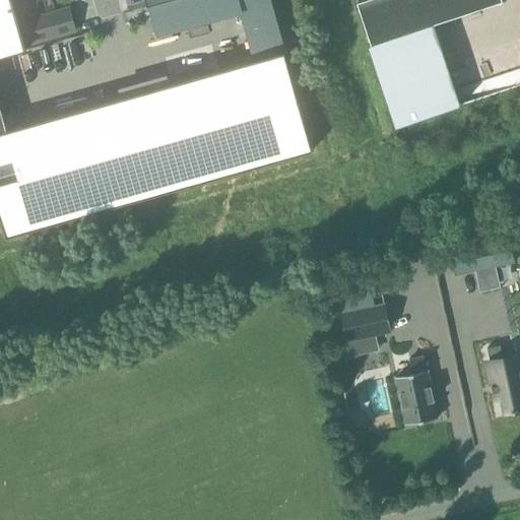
[(11,0),(0,0),(0,217),(5,237),(312,152),(284,55),(6,131),(0,107),(0,56),(25,49),(11,0)]
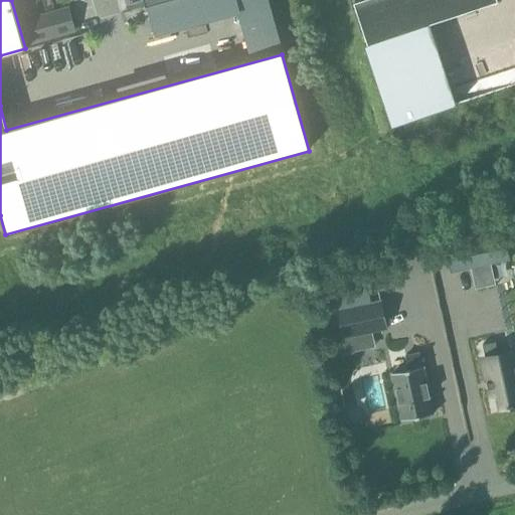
[(360,0),(354,2),(368,44),(498,1),(498,0),(360,0)]
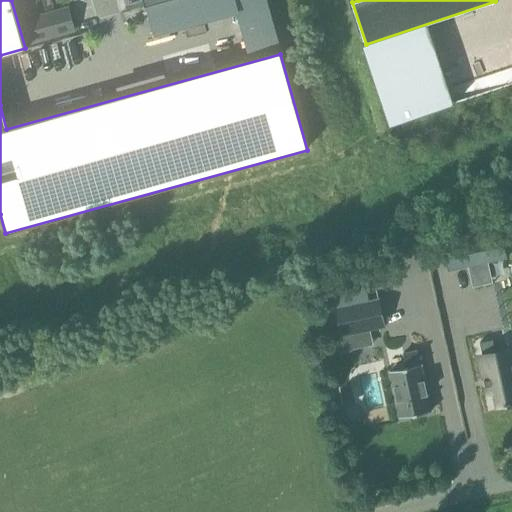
[(501,232),(444,245),(450,270),(507,258),(501,232)]
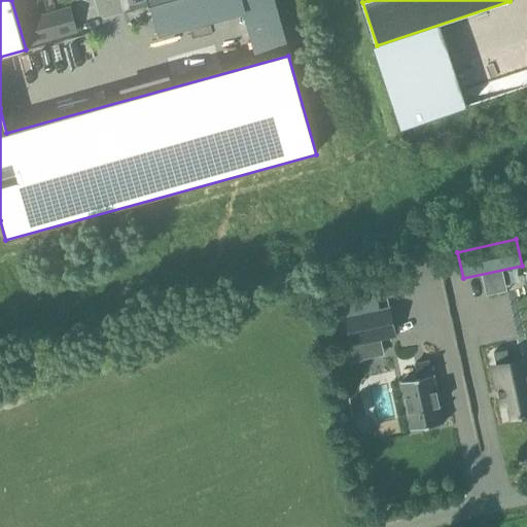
[(479,308),(493,304),(487,283),(472,287),(479,308)]
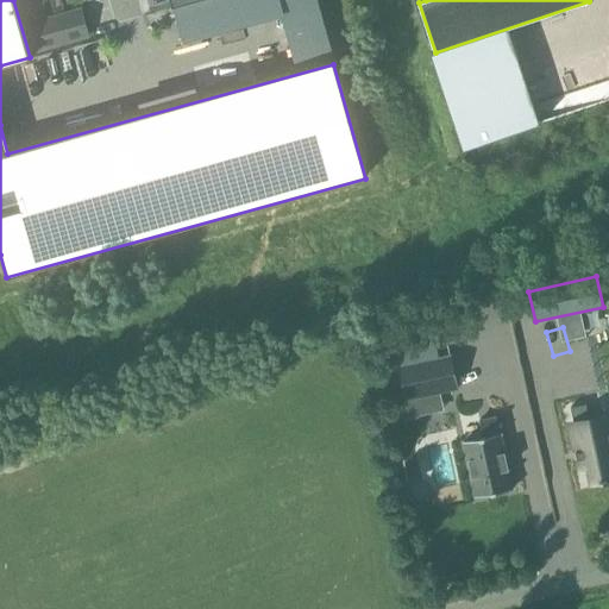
[(414,345),(395,349),(407,400),(458,389),(451,356),(419,363),(414,345)]
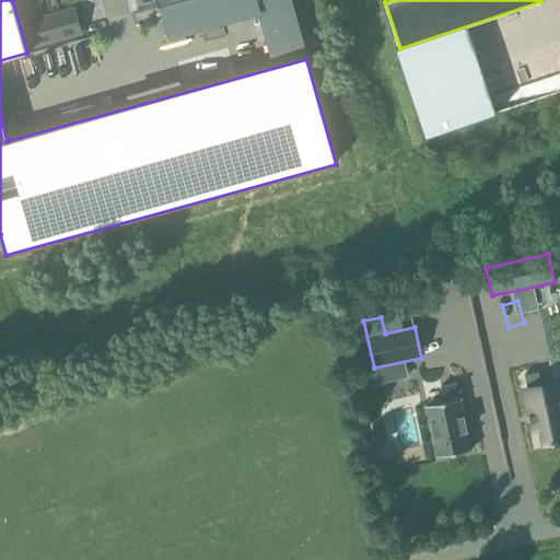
[(559,391),(558,382),(522,389),(529,426),(538,424),(541,439),(559,434),(559,391)]
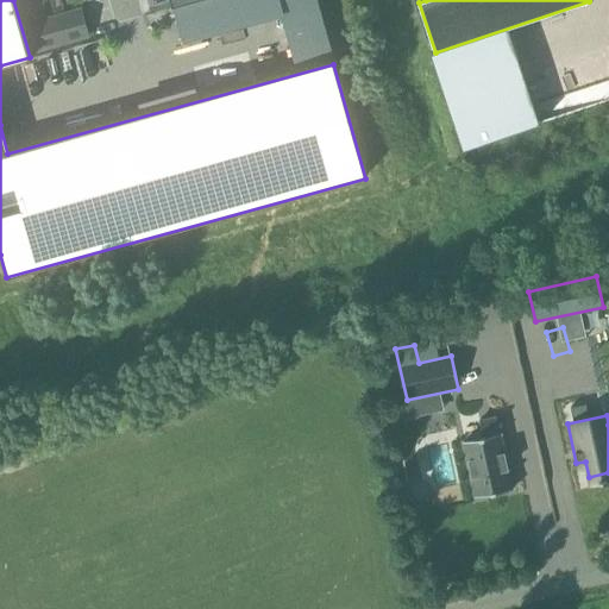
[(514,489),(501,433),(500,434),(496,416),(481,420),(484,437),(464,441),(476,497),(514,489)]
